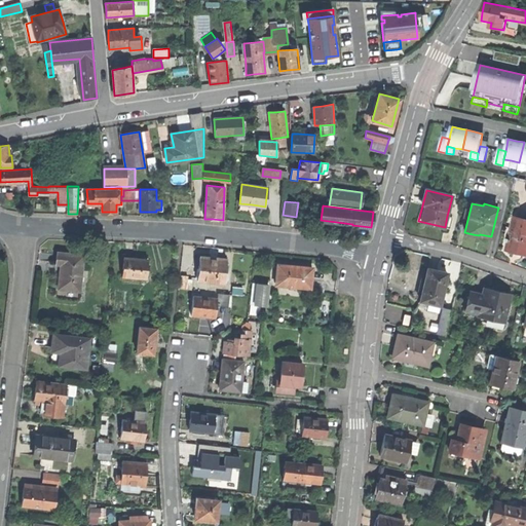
[(447,216),(445,227),(450,229),(453,217),(447,216)]
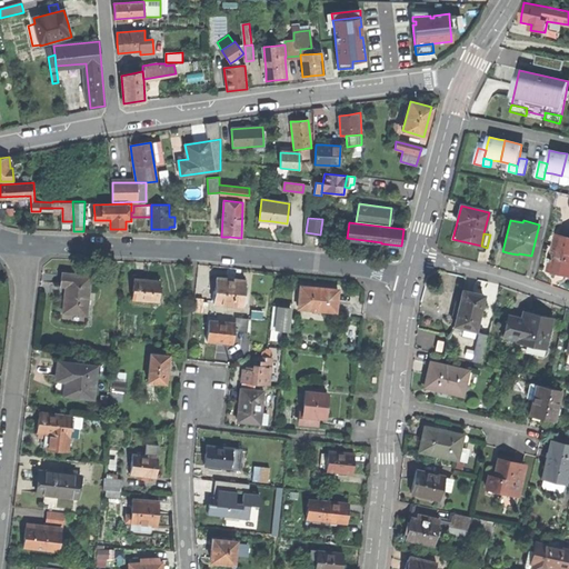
[(568,236),(568,239),(557,236),(550,270),(558,271),(562,272),(567,280),(568,280),(568,236)]
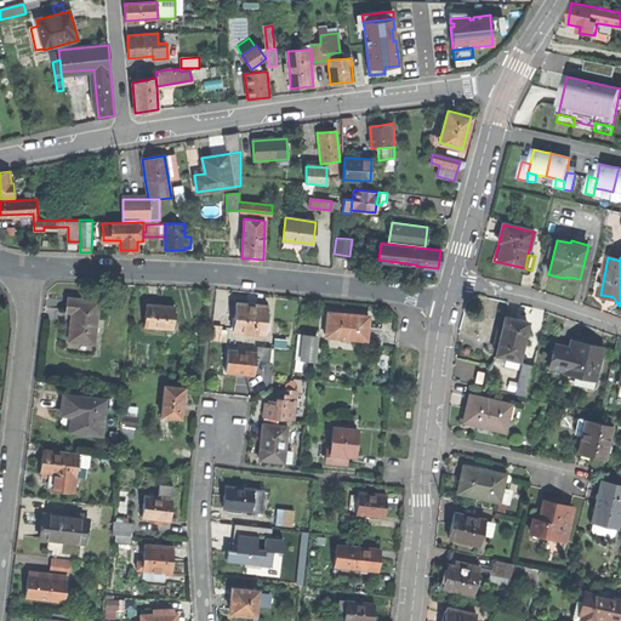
[(69,341),(95,343),(96,326),(97,319),(98,302),(68,298),(67,312),(72,313),(70,328),(69,341)]
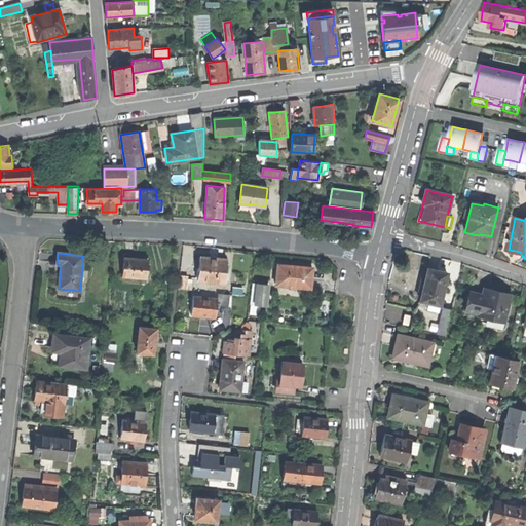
[(197,280),(224,283),(227,259),(217,259),(217,258),(214,257),(210,257),(210,258),(200,257),(197,280)]
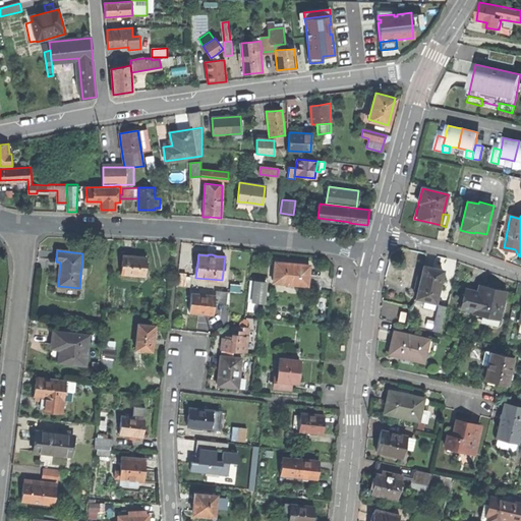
[(145,276),(146,272),(149,272),(149,268),(146,268),(147,256),(134,255),(122,255),(121,274),(145,276)]
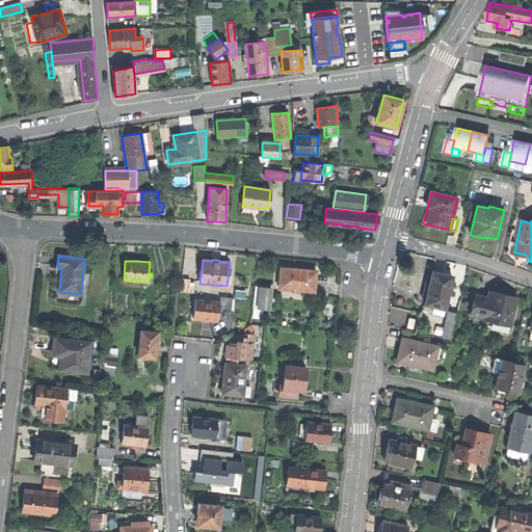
[(304,290),(314,291),(316,271),(281,268),(280,288),(304,290)]
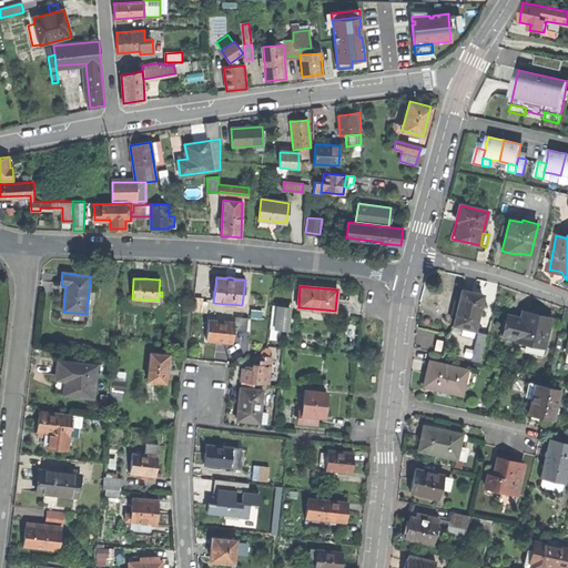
[(472,335),(474,330),(475,330),(482,295),(462,290),(455,316),(455,324),(463,326),(460,333),(472,335)]
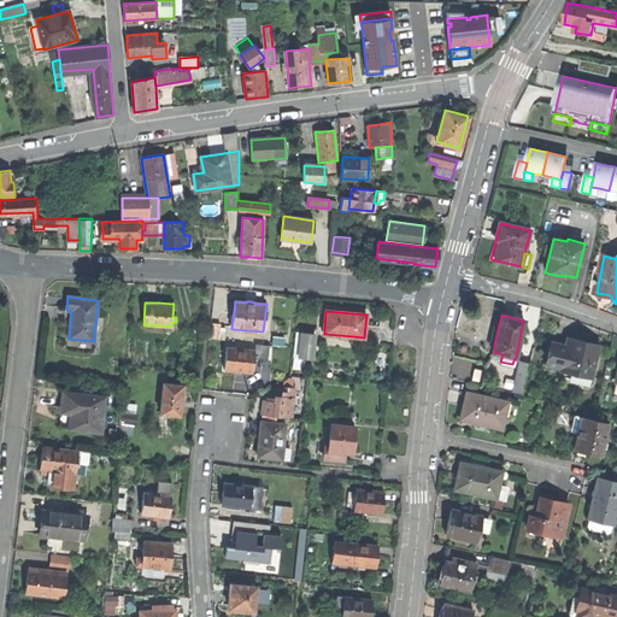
[(315,334),(297,331),(294,357),(305,358),(312,359),(315,334)]
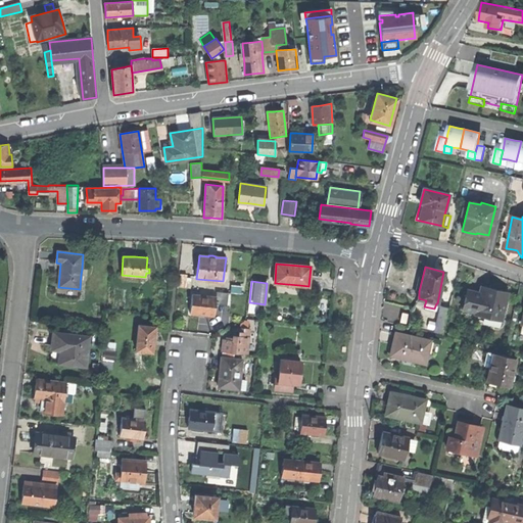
[(80,289),(58,287),(57,296),(79,298),(80,289)]
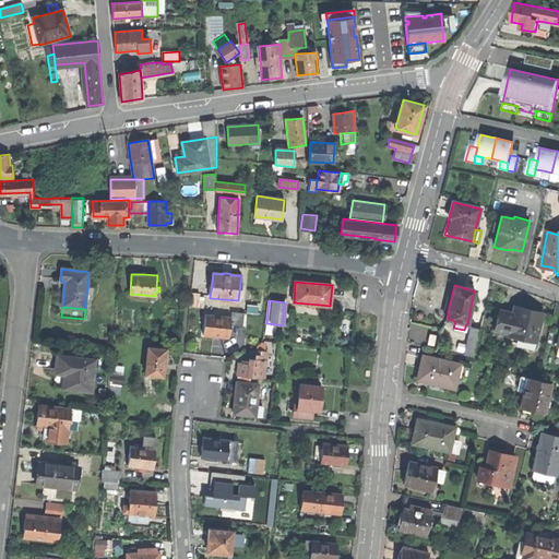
[(513,307),(511,317),(513,317),(512,321),(516,322),(520,308),(513,307)]
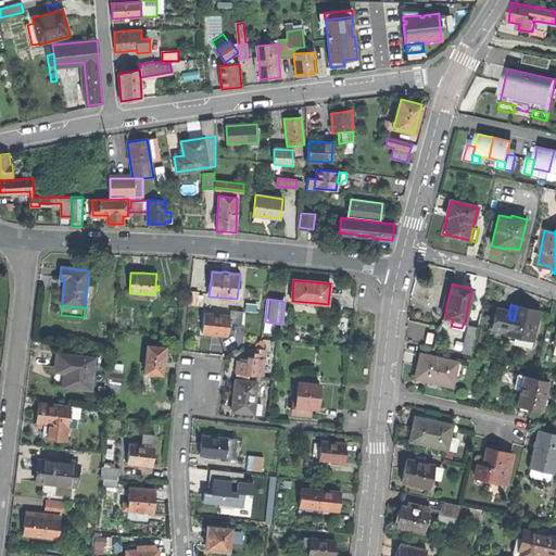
[(516,337),(530,340),(533,340),(540,312),(528,308),(517,306),(514,320),(509,319),(510,315),(508,315),(495,312),(491,330),(504,333),(516,337)]
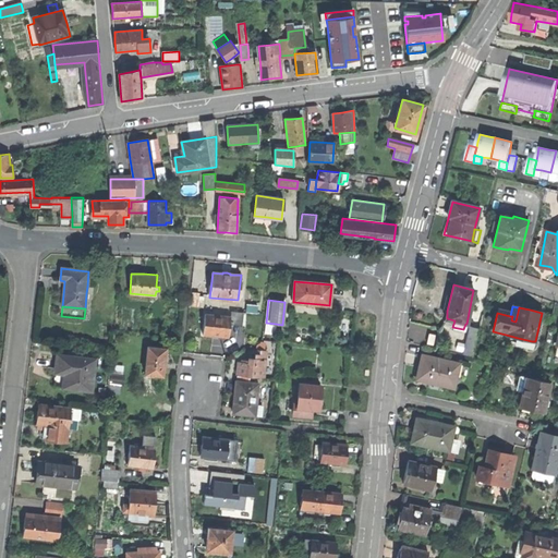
[(244,327),(246,313),(229,312),(229,316),(239,317),(238,326),(244,327)]
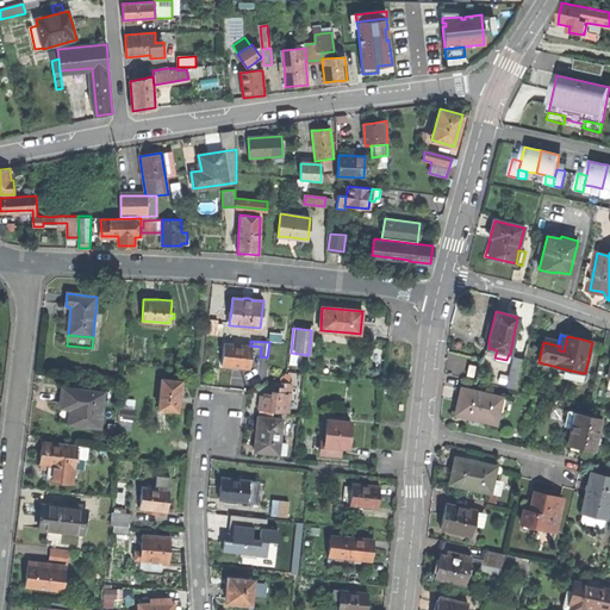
[(249,368),(251,347),(224,343),(222,366),(234,367),(249,368)]
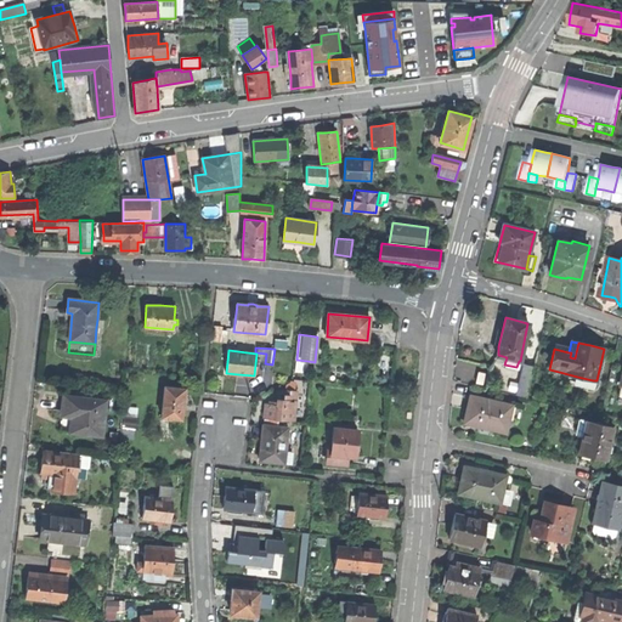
[(306,372),(307,361),(297,360),(295,371),(306,372)]
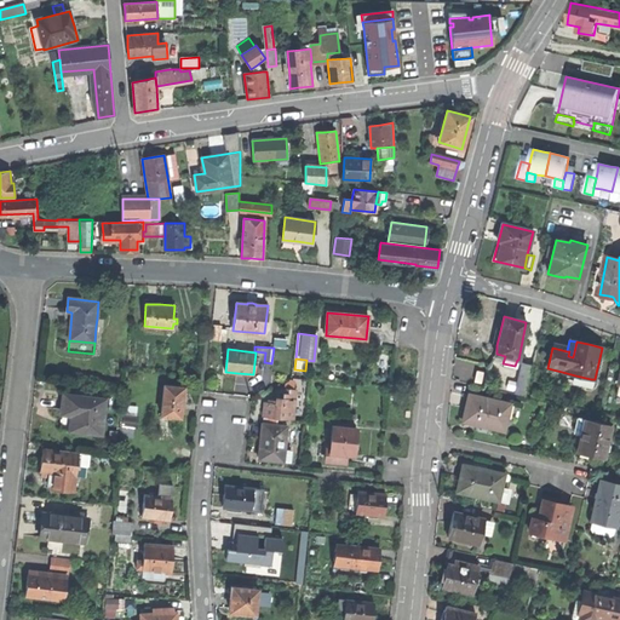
[(515,394),(526,396),(533,365),(522,362),(515,394)]
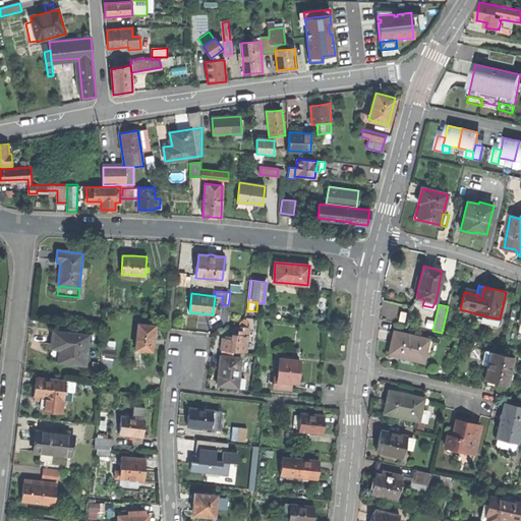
[(496,324),(497,319),(483,315),(481,321),(496,324)]
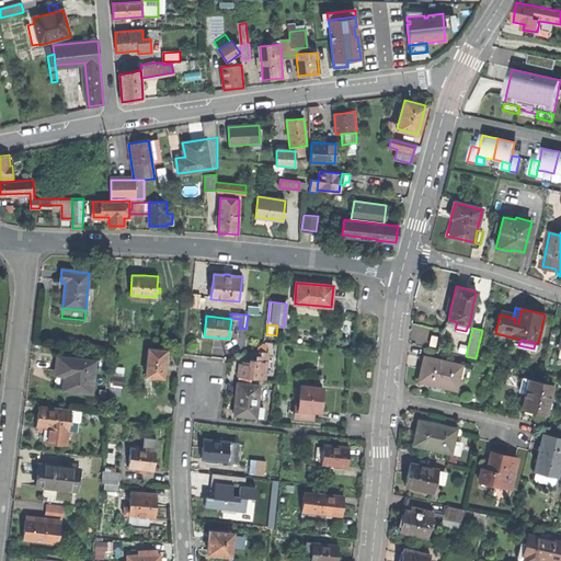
[(148,350),(146,377),(163,378),(164,371),(164,363),(170,363),(171,352),(148,350)]
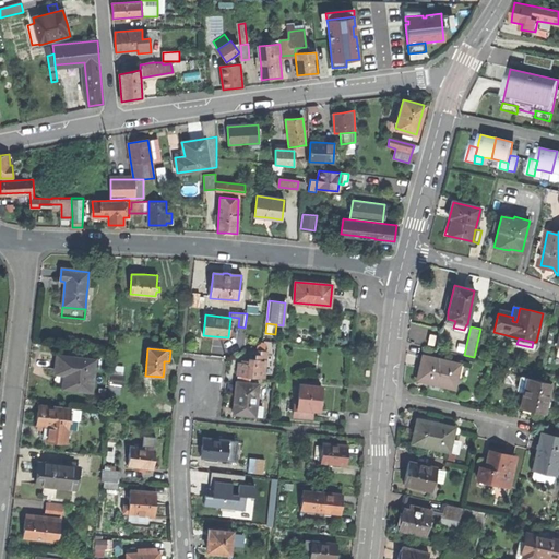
[(251,377),(264,378),(266,351),(261,351),(260,355),(254,354),(254,358),(249,358),(249,360),(242,360),(242,363),(238,363),(237,376),(241,376),(251,377)]
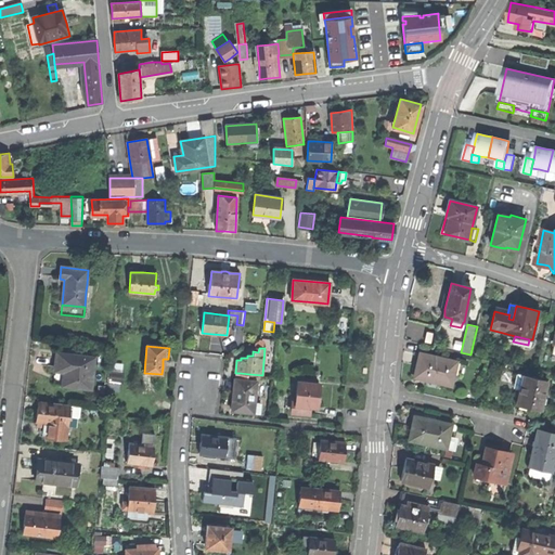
[(454,373),(457,362),(420,352),(416,369),(414,377),(451,386),(454,373)]
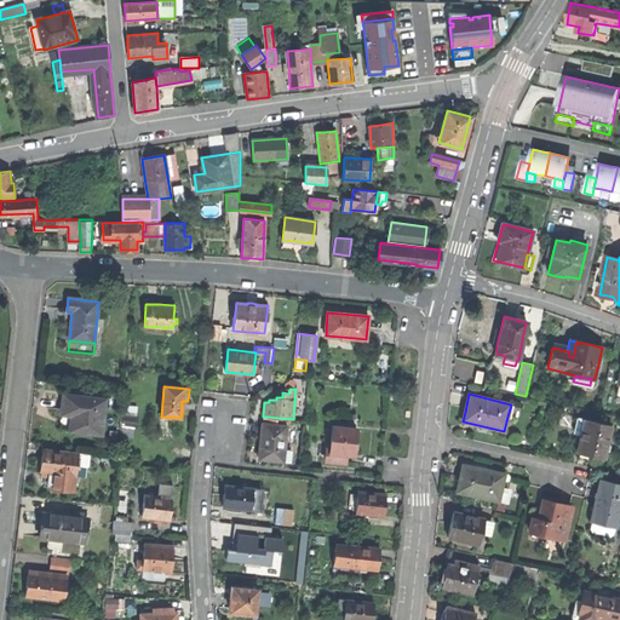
[(105,400),(64,395),(63,407),(63,414),(73,415),(72,430),(102,434),(105,400)]
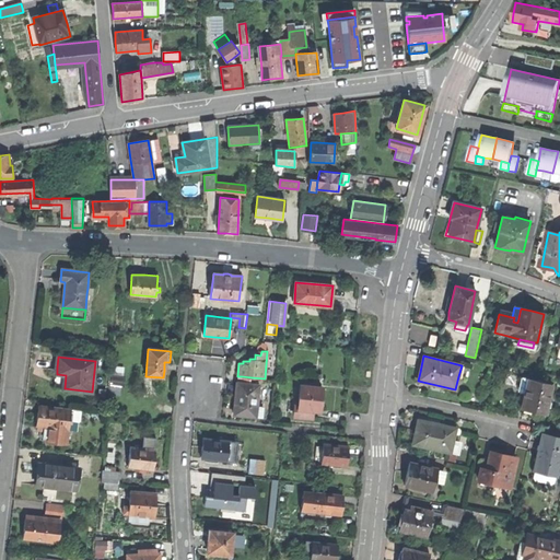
[(462,365),(458,376),(465,377),(468,366),(462,365)]
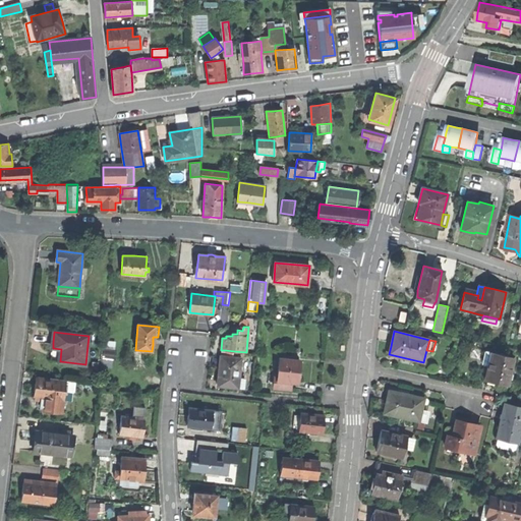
[(102,360),(112,360),(113,351),(103,350),(102,360)]
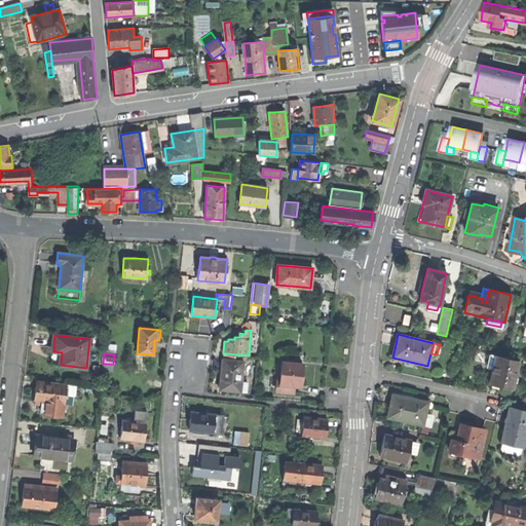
[(487,365),(493,366),(496,355),(489,354),(487,365)]
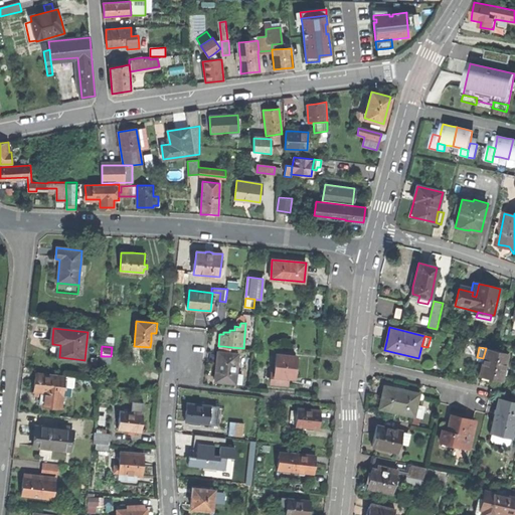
[(507,353),(486,348),(483,358),(479,375),(482,376),(481,377),(485,377),(488,378),(489,377),(501,380),(507,353)]
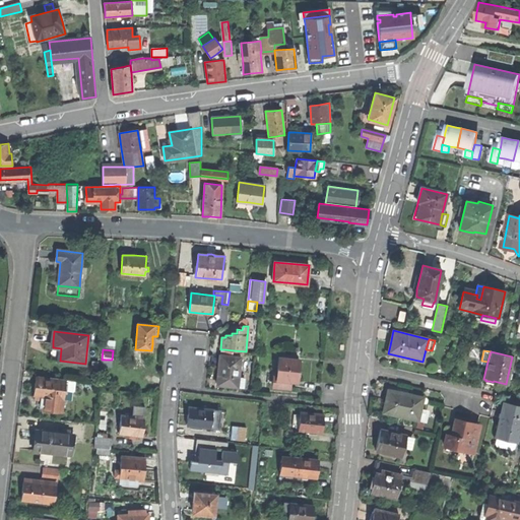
[(244,378),(239,378),(241,358),(233,356),(223,355),(220,355),(218,369),(216,385),(238,387),(243,387),(244,378)]
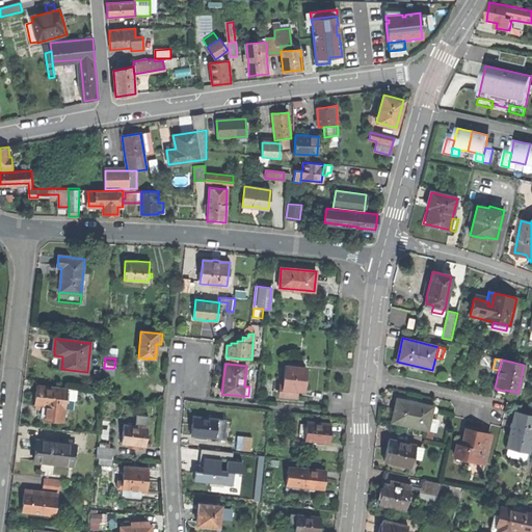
[(284,386),(284,388),(297,389),(303,390),(306,369),(301,368),(288,367),(286,367),(284,386)]
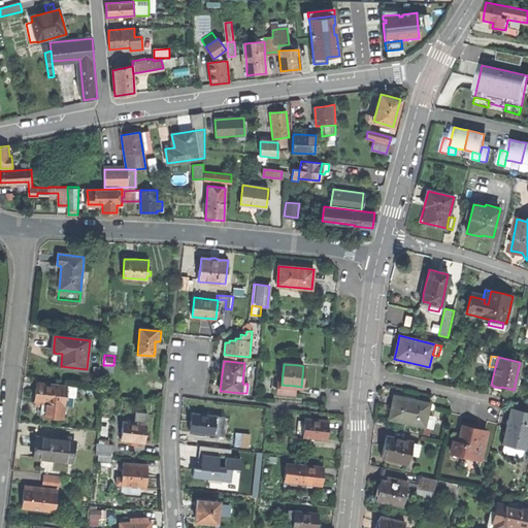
[(66,386),(37,382),(36,392),(35,401),(43,402),(42,417),(63,419),(66,386)]
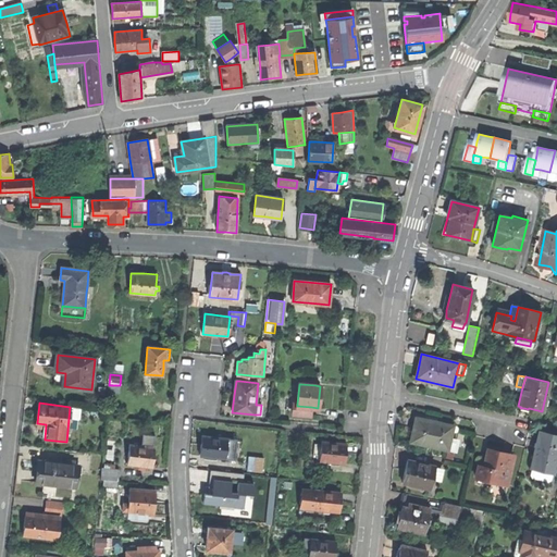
[(311,407),(297,406),(294,406),(294,411),(293,415),(310,416),(311,407)]
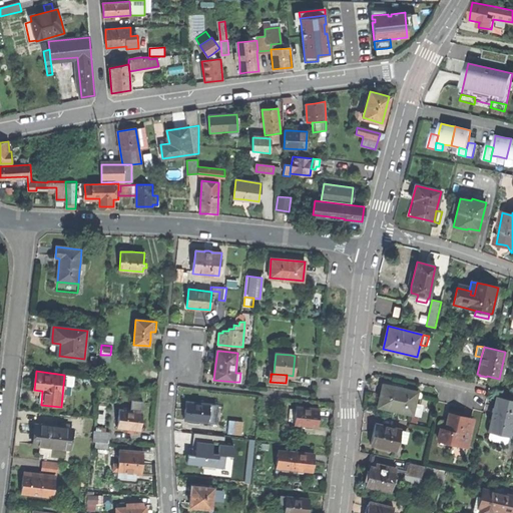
[(379,406),(412,414),(414,404),(417,392),(383,385),(381,395),(379,406)]
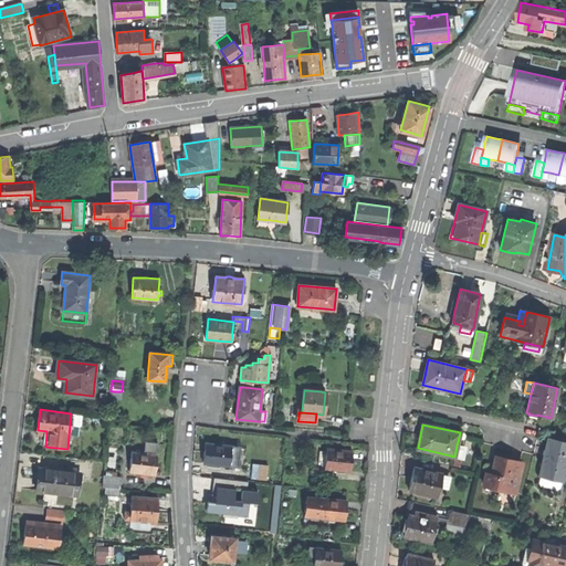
[(541,475),(562,480),(565,462),(565,442),(548,439),(546,447),(540,475),(541,475)]
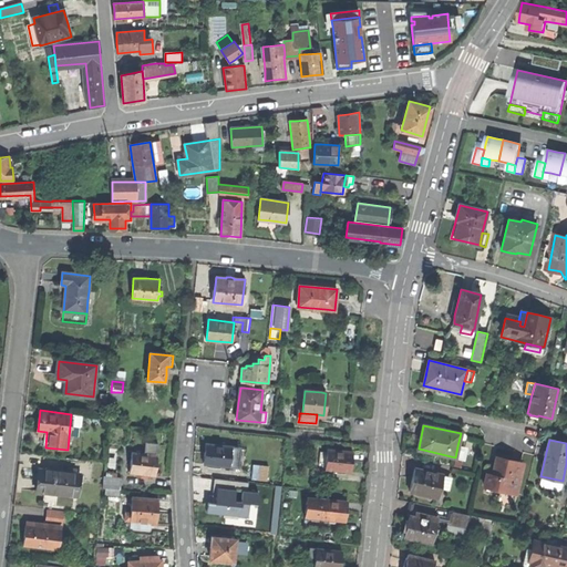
[(145,442),(144,453),(156,454),(157,443),(145,442)]
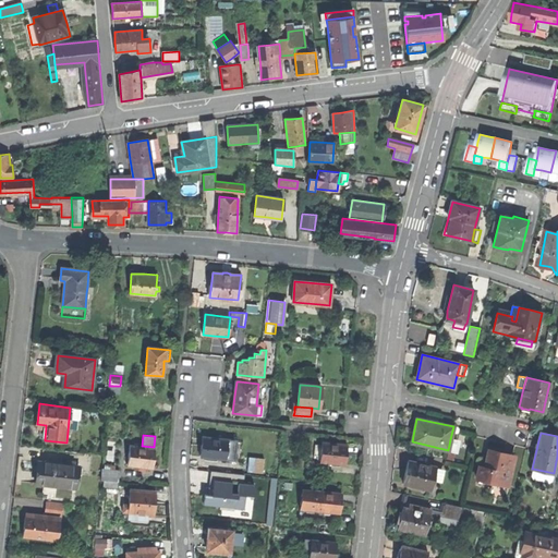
[(201,457),(226,459),(227,439),(203,437),(202,446),(201,457)]
